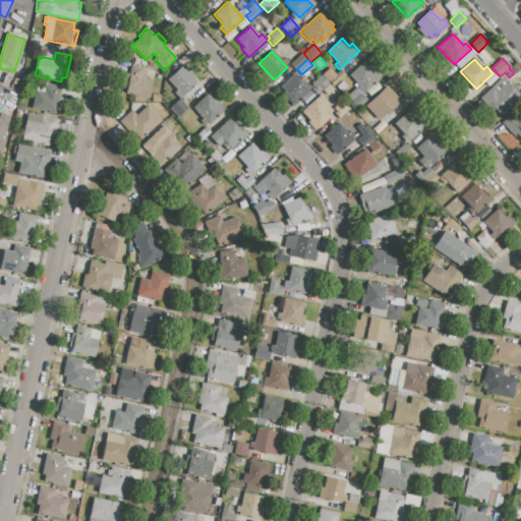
[(348,75),(364,61),(372,70),(374,68),(381,76),(373,83),(374,84),(377,82),(381,88),(355,111),(344,99),(358,87),(348,75)]
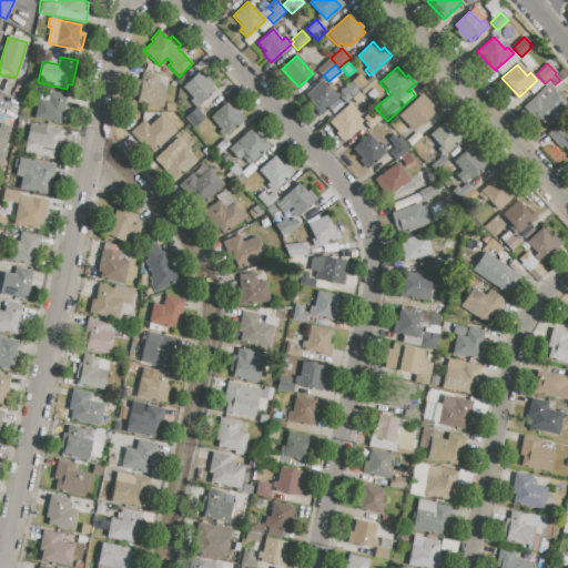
[(138,102),(139,97),(134,97),(138,80),(141,80),(142,72),(159,75),(156,85),(165,88),(162,105),(138,102)]
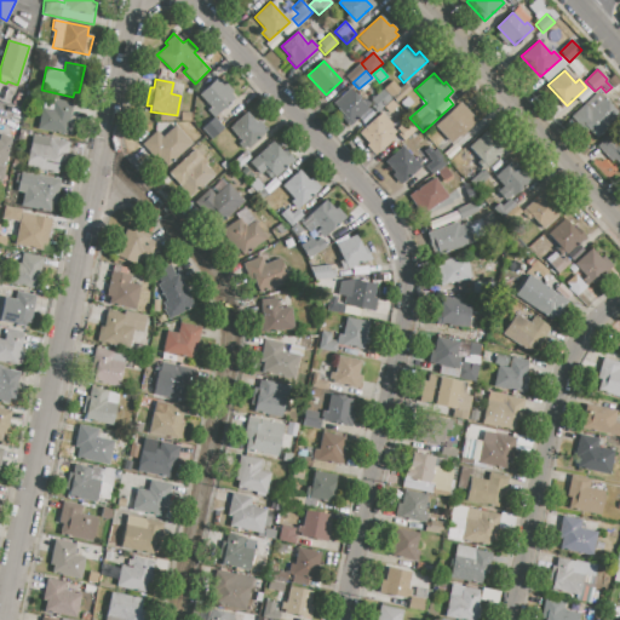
[(200,96),(217,79),(220,84),(223,81),(233,91),(230,93),(234,98),(213,118),(206,110),(210,107),(200,96)]
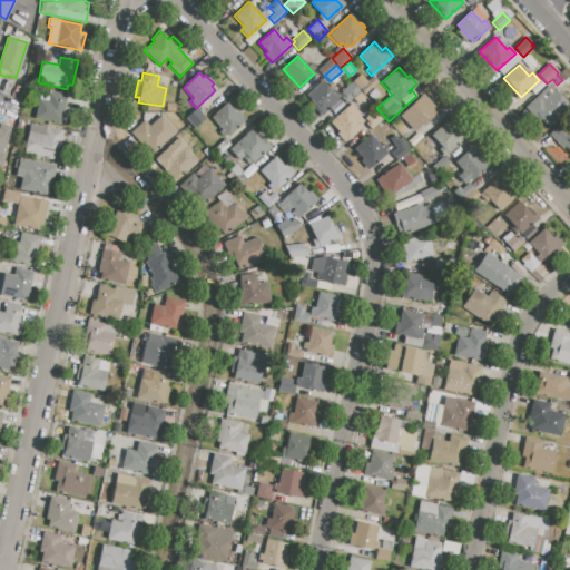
[(364,94),(360,89),(372,77),(377,82),(364,94)]
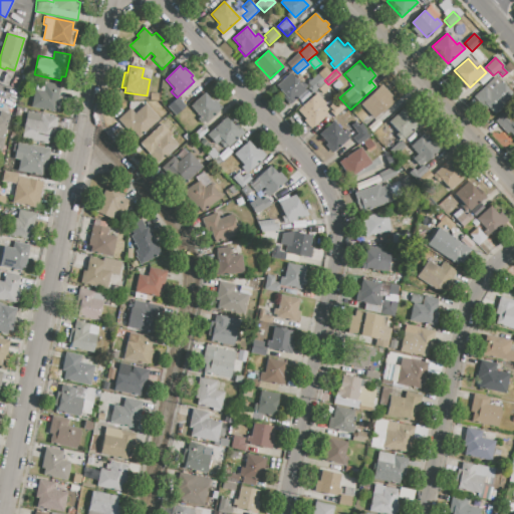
[(275,85),(289,73),(298,83),(301,81),(307,87),(290,102),(275,85)]
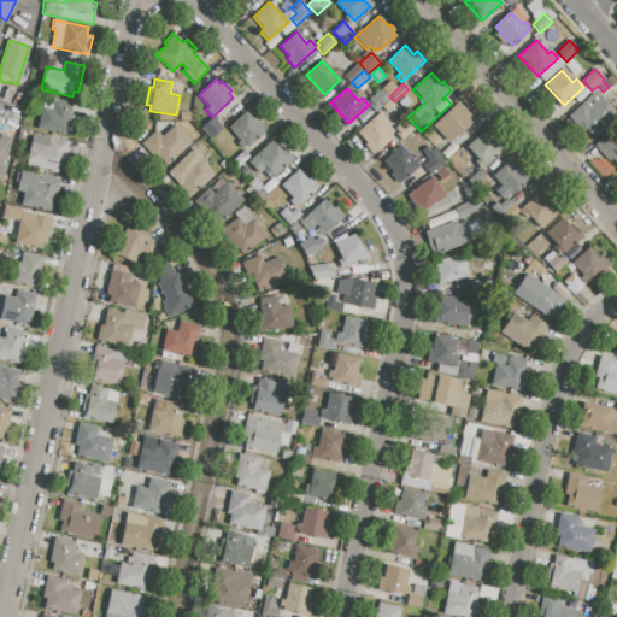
[(375,112),(369,106),(372,104),(369,100),(381,89),(389,99),(375,112)]
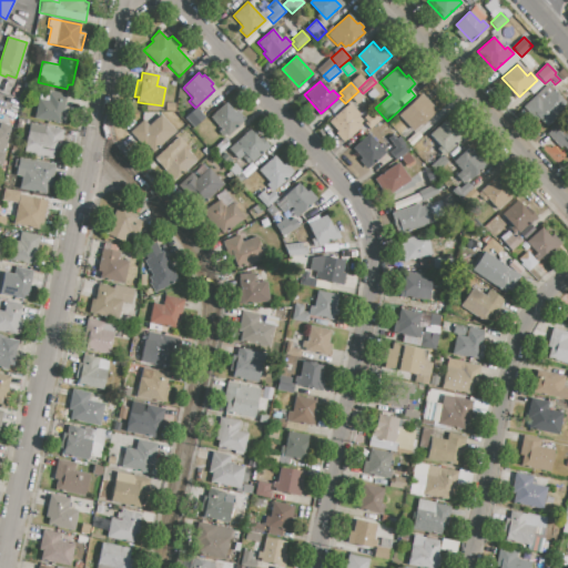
[(526,105),(547,85),(551,90),(553,90),(567,107),(546,127),(526,105)]
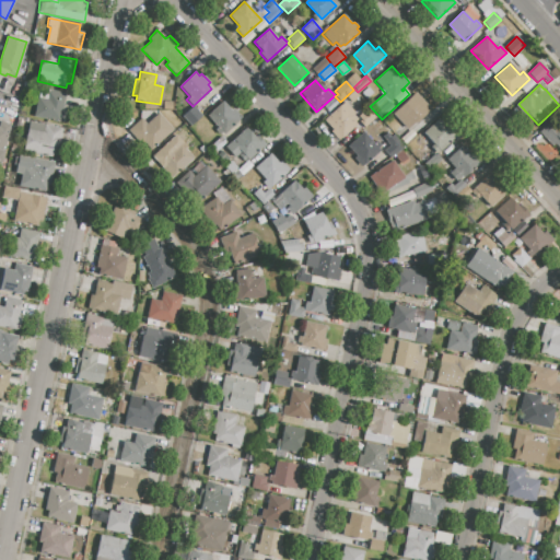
[(34,116),(37,97),(47,100),(48,90),(66,93),(63,107),(66,108),(63,121),(34,116)]
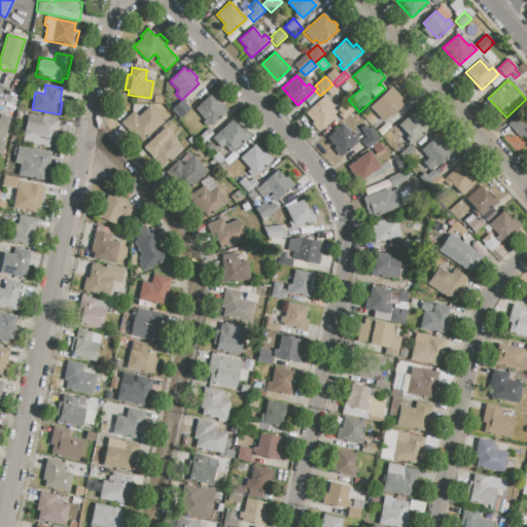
[(370,106),(391,88),(405,103),(384,121),(370,106)]
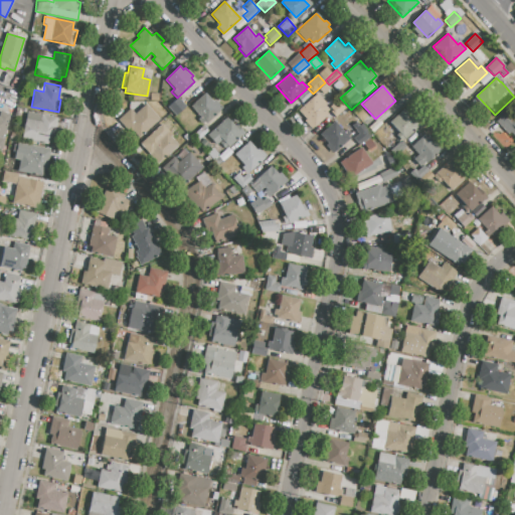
[(205,94),(212,102),(214,100),(222,109),(206,124),(204,122),(201,124),(197,120),(200,117),(190,107),(205,94)]
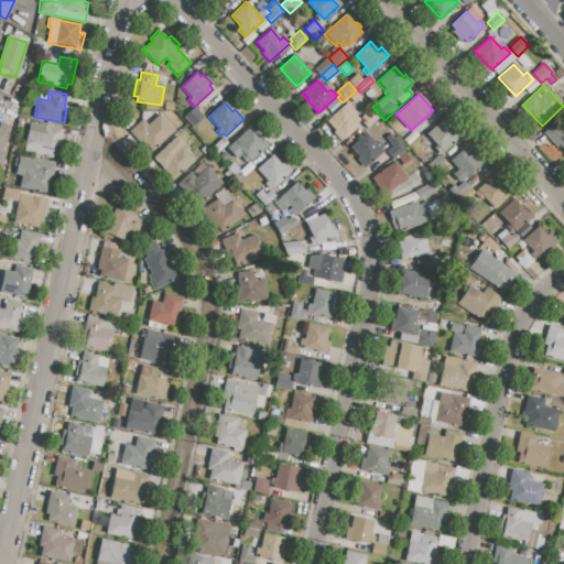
[(325,121),(345,102),(360,120),(357,122),(359,125),(343,140),(325,121)]
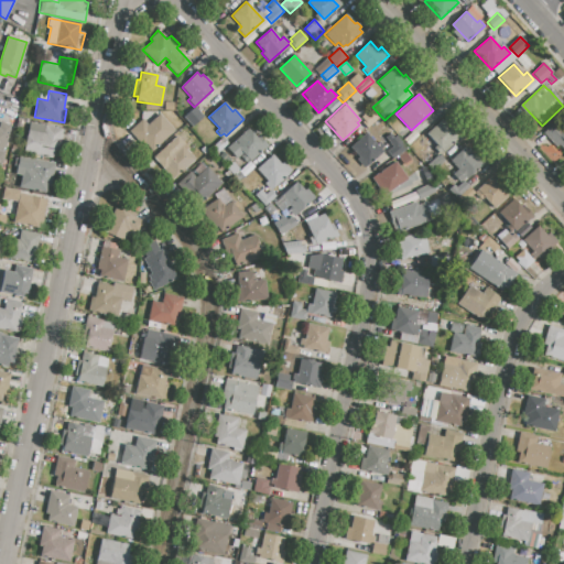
[(192,127),(184,118),(195,107),(204,117),(192,127)]
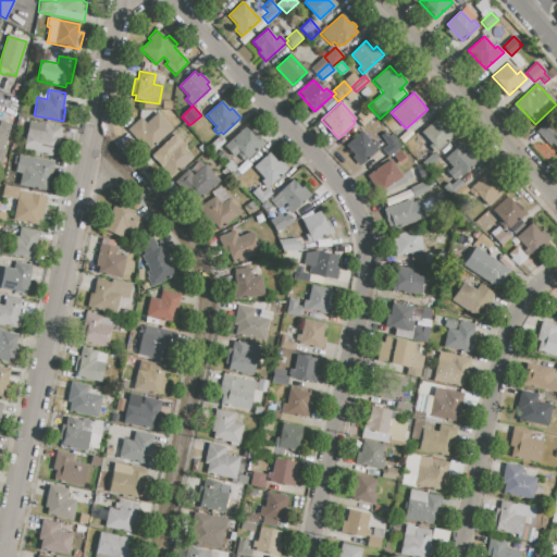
[(362,126),(358,121),(359,120),(357,116),(364,109),(372,116),(362,126)]
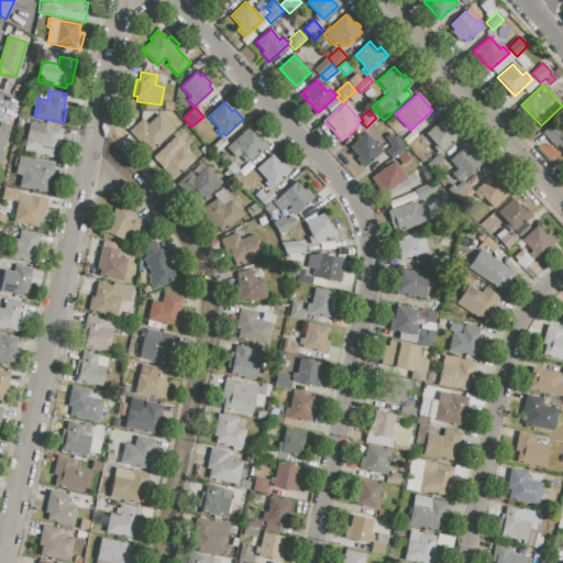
[(153,150),(146,141),(142,145),(129,130),(142,119),(146,124),(159,113),(175,130),(153,150)]
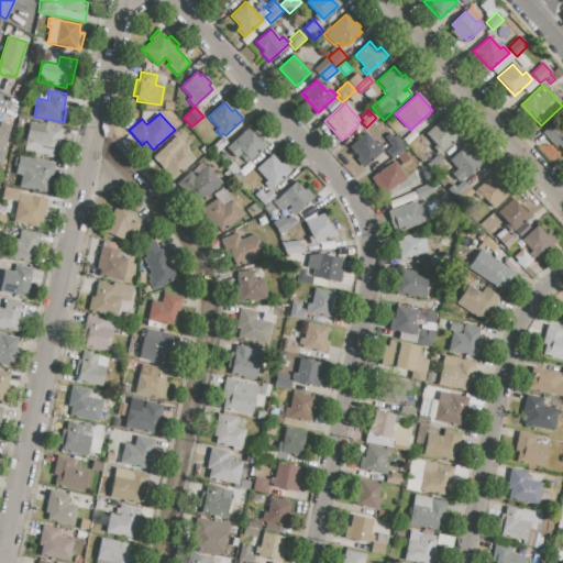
[(426,133),(440,120),(452,133),(455,130),(461,136),(456,141),(455,140),(439,154),(433,147),(434,146),(428,139),(429,138),(426,133)]
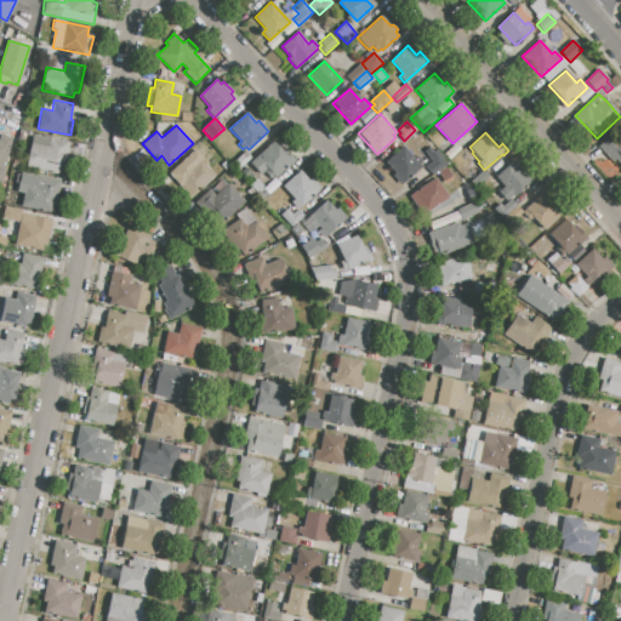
[(33,135),(69,142),(64,164),(60,163),(57,174),(24,167),(29,147),(30,148),(33,135)]
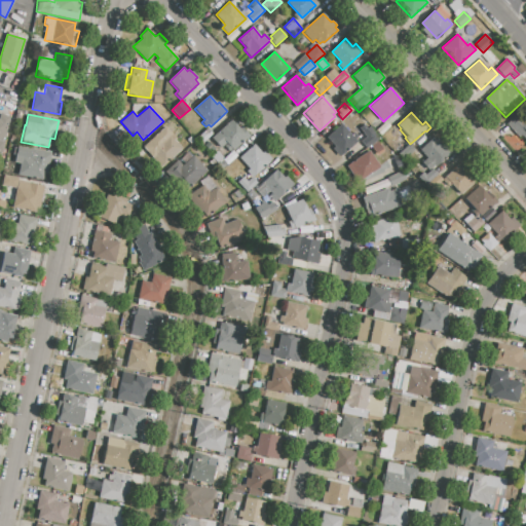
[(522,119),(525,115),(525,140),(521,135),(519,137),(508,123),(517,114),(522,119)]
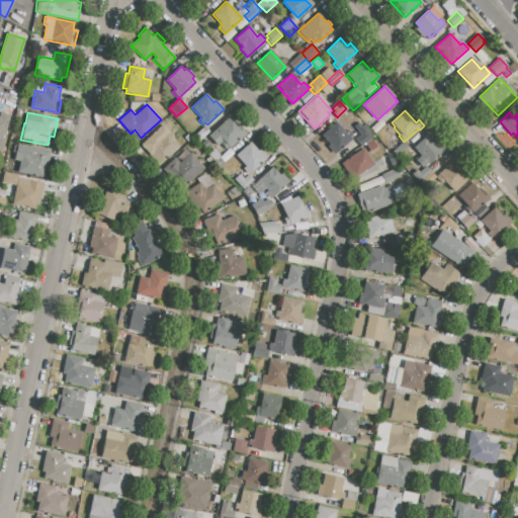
[(0,113),(8,115),(0,151),(0,113)]
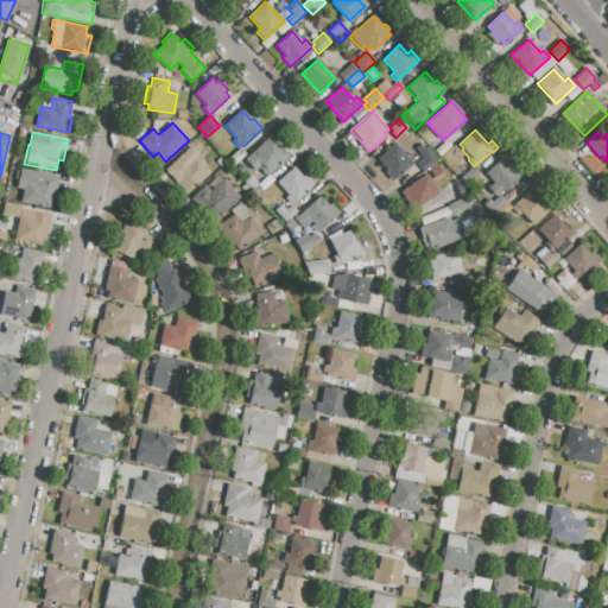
[(245,159),(266,139),(274,147),(278,144),(289,156),(268,175),(260,165),(254,170),(245,159)]
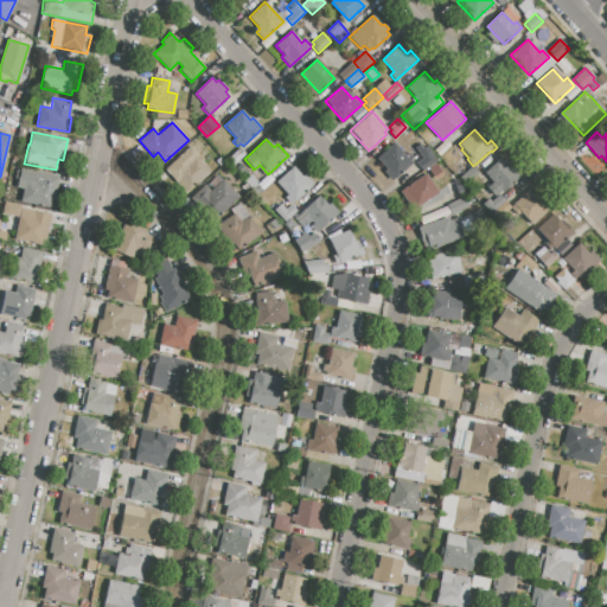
[(377,158),(394,142),(406,155),(408,153),(415,160),(391,181),(383,172),(387,168),(377,158)]
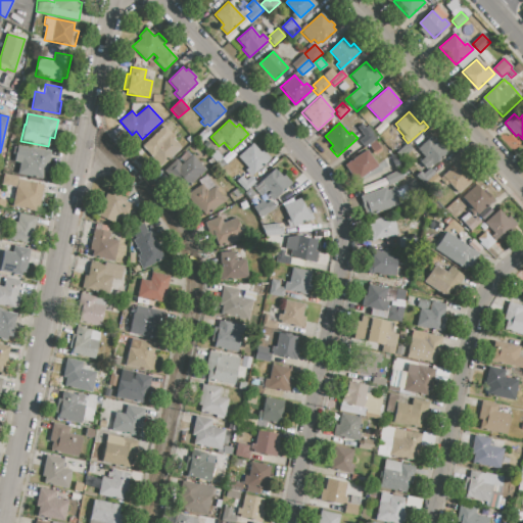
[(364,147),(359,141),(365,137),(361,131),(368,126),(376,138),(364,147)]
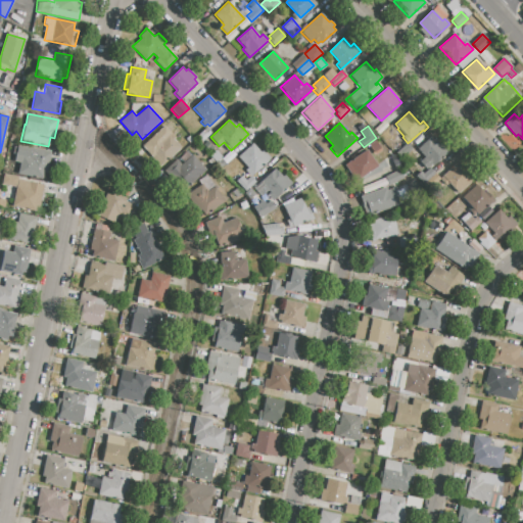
[(160,165),(142,146),(164,127),(182,146),(160,165)]
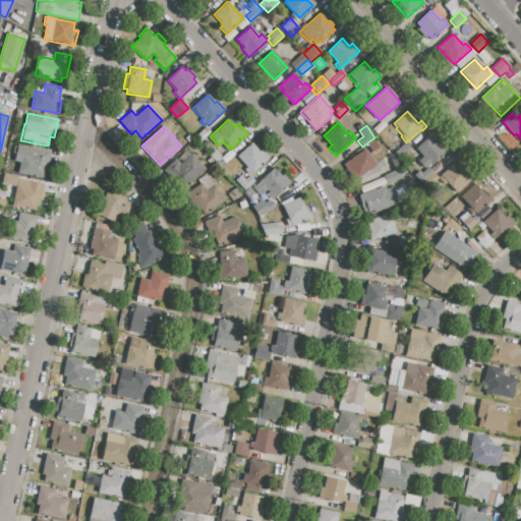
[(199,141),(195,136),(206,127),(211,132),(199,141)]
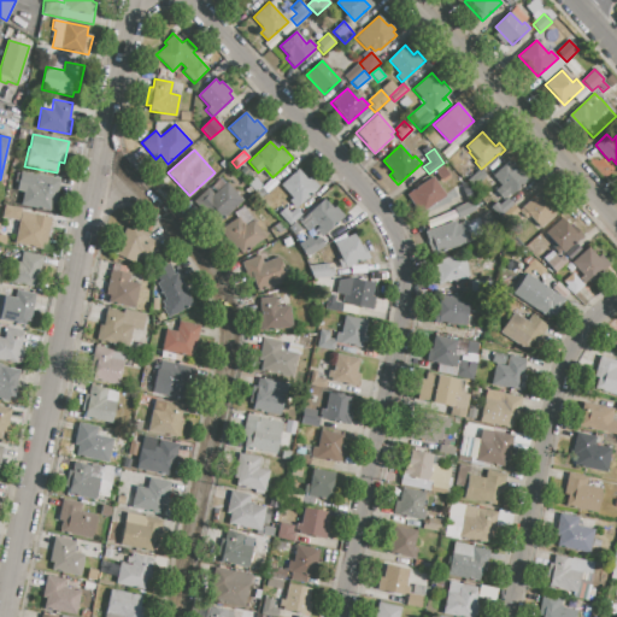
[(492,176),(509,160),(518,170),(521,169),(529,178),(510,197),(509,194),(503,200),(494,191),(500,186),(492,176)]
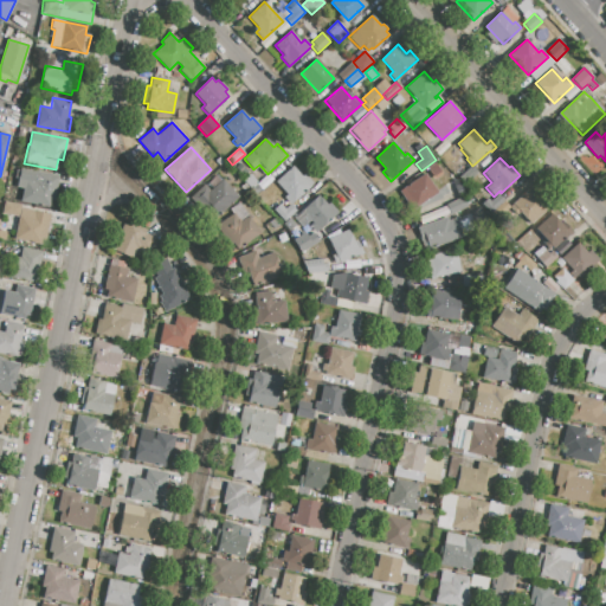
[(275,182),(292,167),(302,176),(305,173),(314,182),(290,205),(283,198),(287,194),(275,182)]
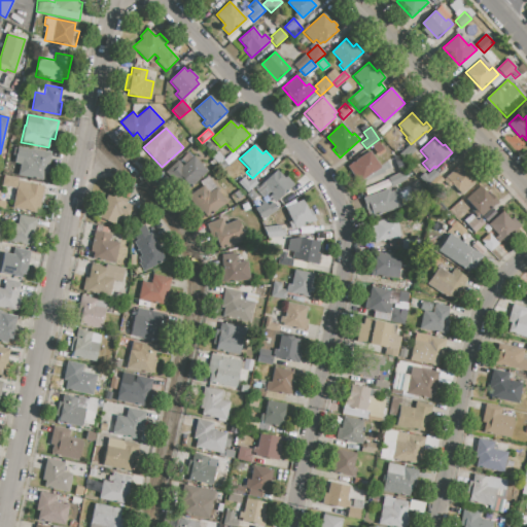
[(18,146),(50,153),(46,174),(43,174),(42,180),(18,175),(21,164),(14,163),(18,146)]
